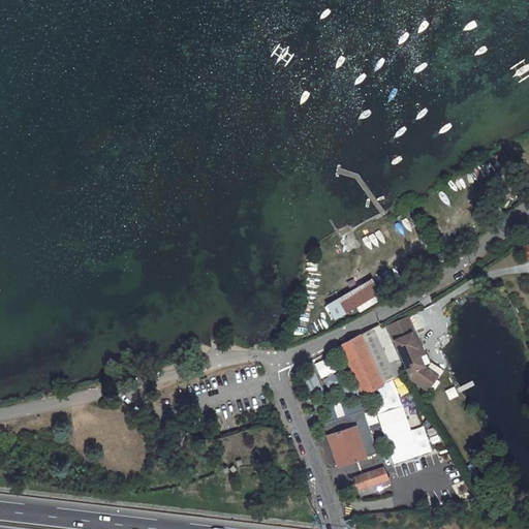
[(524,262),(528,259),(528,242),(518,247),(524,262)]
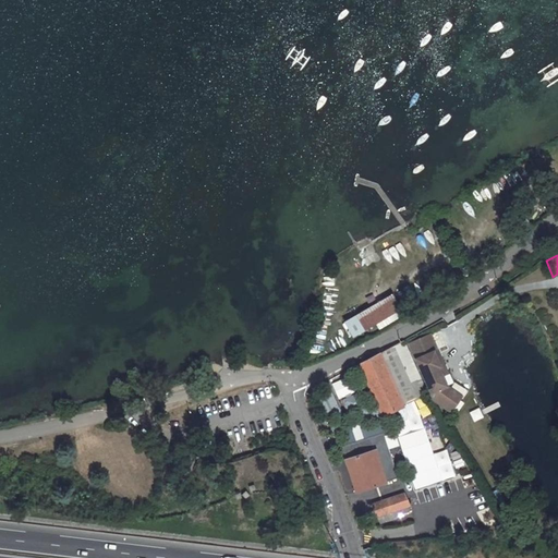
[(398,292),(340,323),(350,340),(408,311),(398,292)]
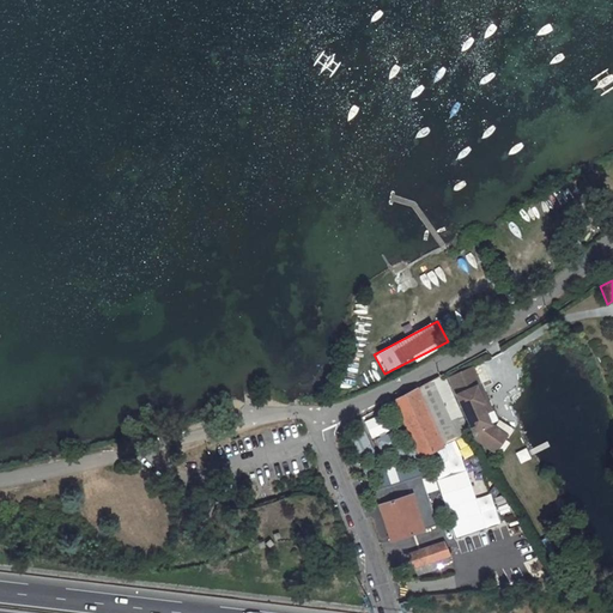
[(481,387),(474,369),(450,378),(475,437),(489,448),(501,434),(491,425),(486,414),(483,406),(485,405),(478,388),(481,387)]
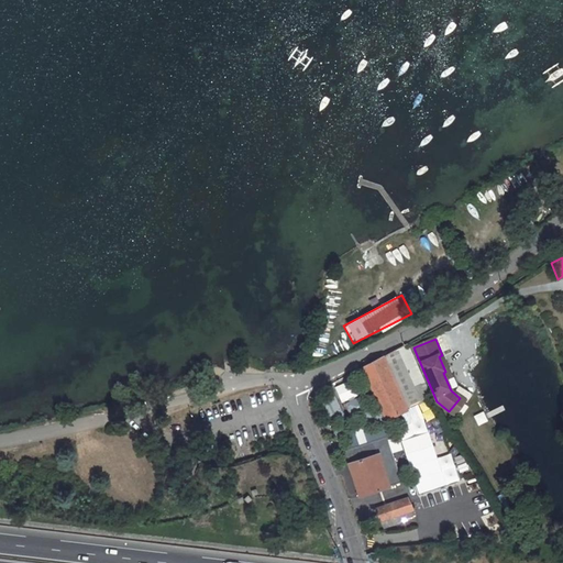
[(416,408),(415,407),(431,399),(407,344),(363,367),(387,421),(393,418),(416,408)]
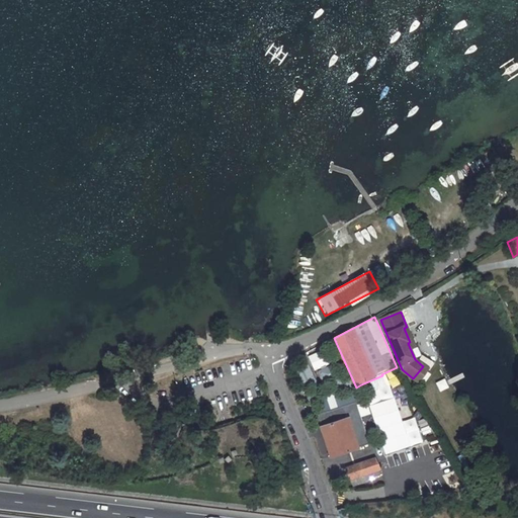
[(408,343),(411,350),(416,348),(407,327),(404,328),(410,342),(408,343)]
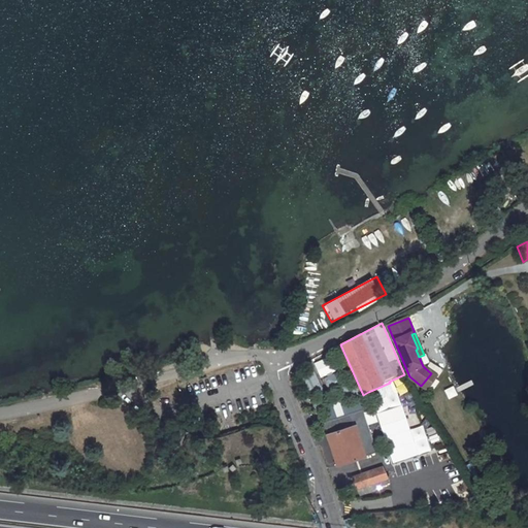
[(316,361),(321,375),(341,368),(336,354),(316,361)]
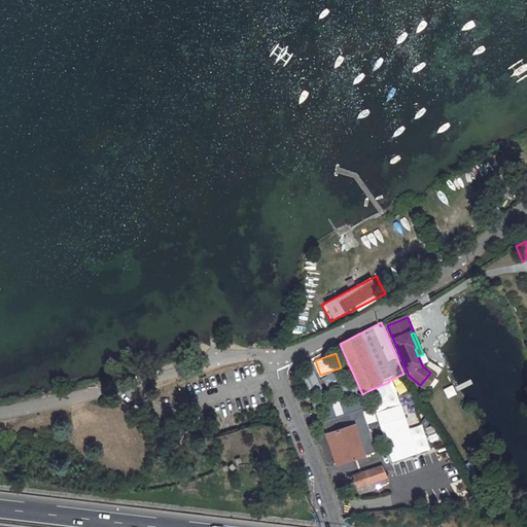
[(425,389),(435,378),(430,373),(420,385),(425,389)]
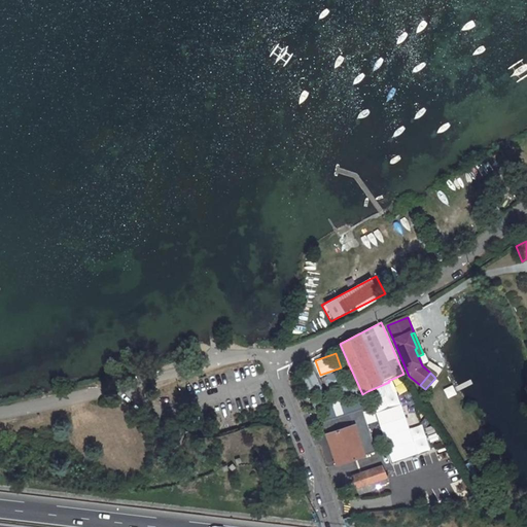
[(446,388),(449,397),(458,394),(455,385),(446,388)]
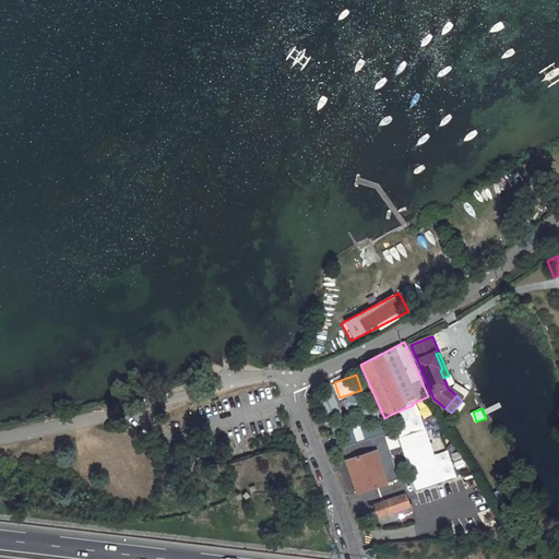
[(355,425),(357,439),(385,433),(383,419),(355,425)]
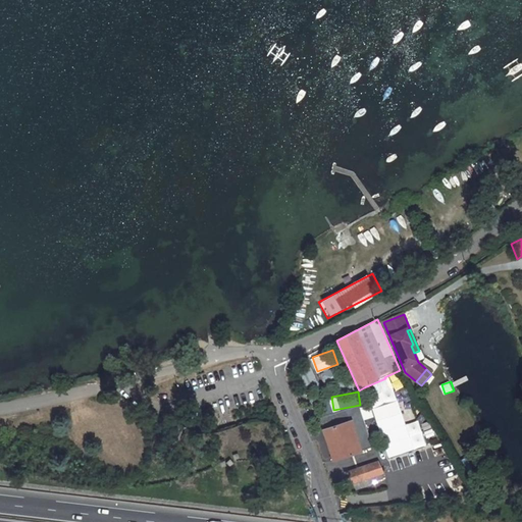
[(373,405),(363,407),(365,419),(375,417),(373,405)]
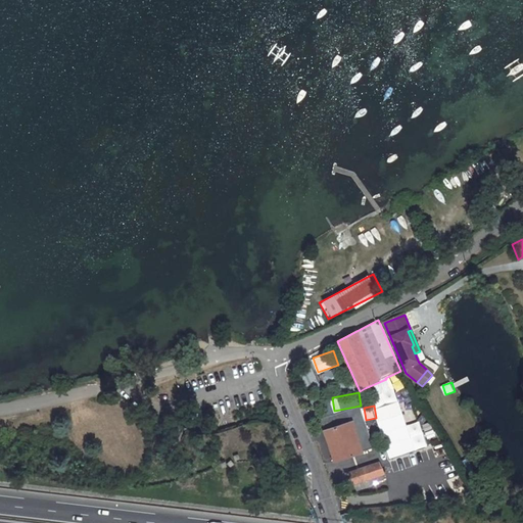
[(360,407),(321,419),(334,461),(373,448),(360,407)]
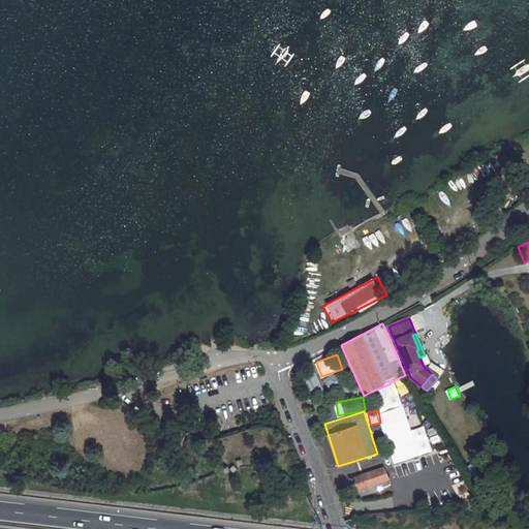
[(354,478),(361,497),(378,491),(378,489),(387,486),(385,480),(389,479),(384,468),(354,478)]
